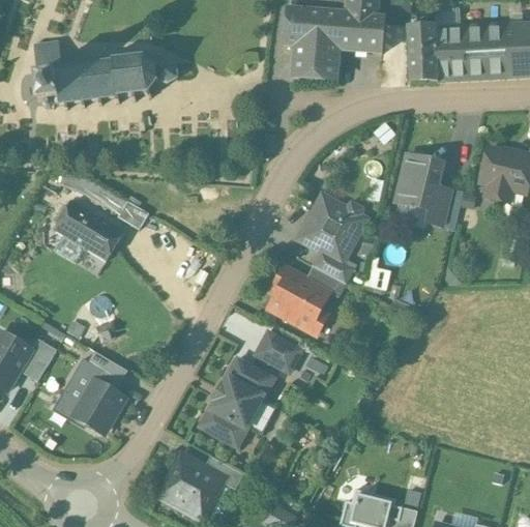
[(291,0),(290,9),(341,13),(343,0),(291,0)]
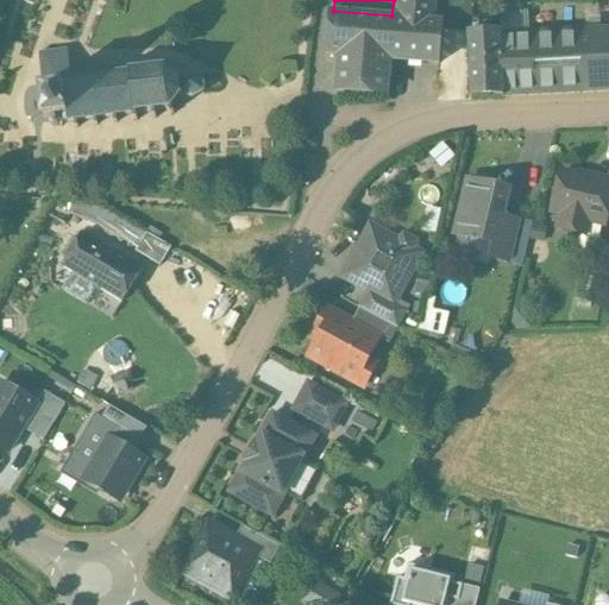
[(394,0),(391,16),(389,58),(439,62),(443,19),(432,19),(433,0),(394,0)]
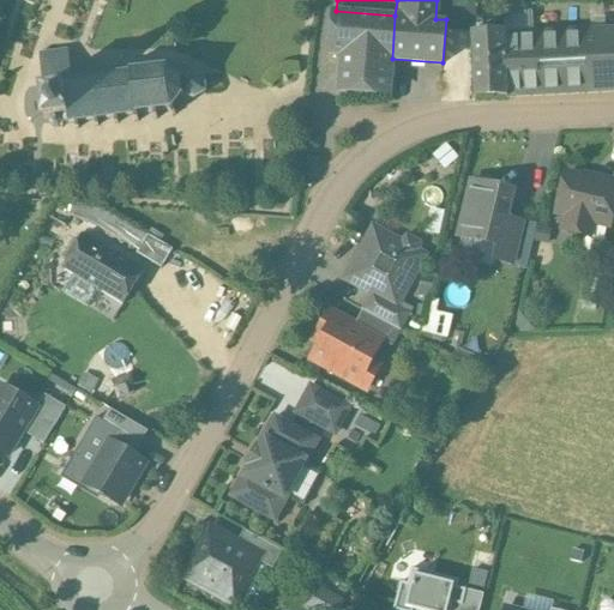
[(476,0),(450,0),(447,34),(469,35),(469,30),(474,30),(476,0)]
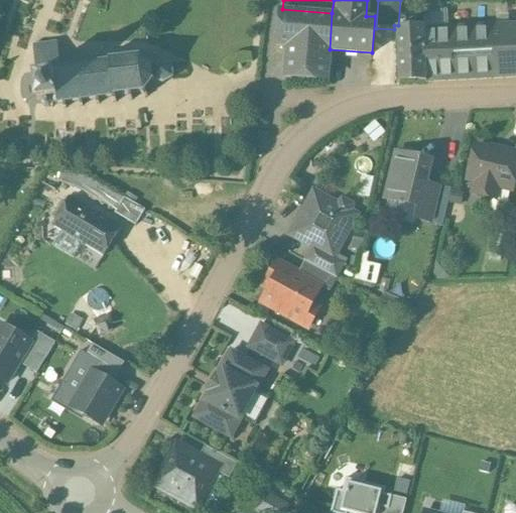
[(282,9),(281,9),(277,44),(288,45),(285,76),(327,79),(330,49),(332,13),(282,9)]
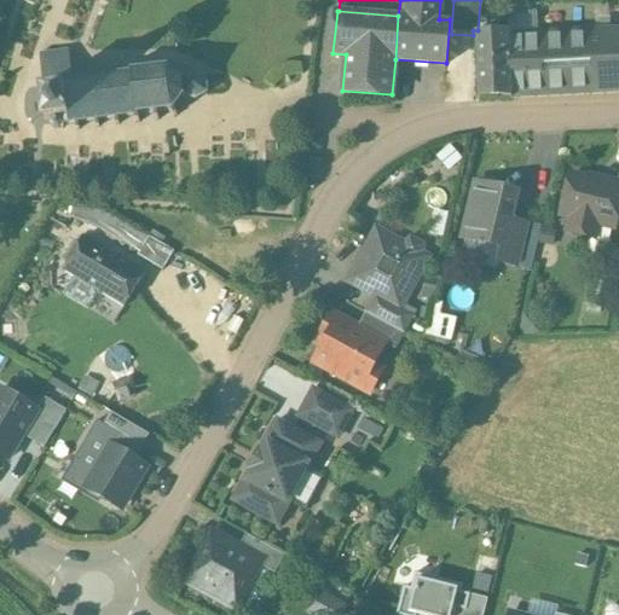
[(618,27),(584,29),(586,92),(618,91),(618,27)]
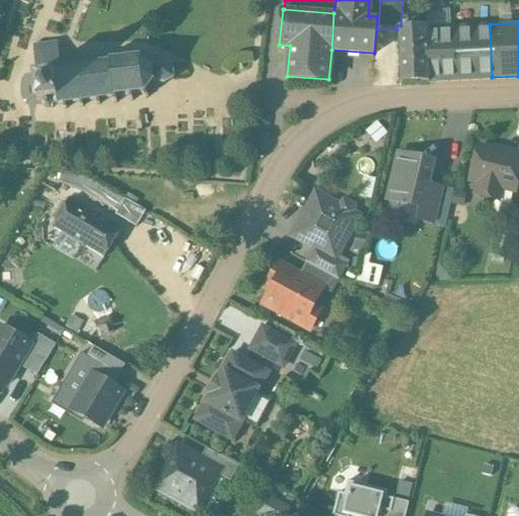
[(400,25),(396,25),(396,29),(398,81),(427,80),(427,79),(492,77),(490,24),(425,27),(425,24),(400,25)]
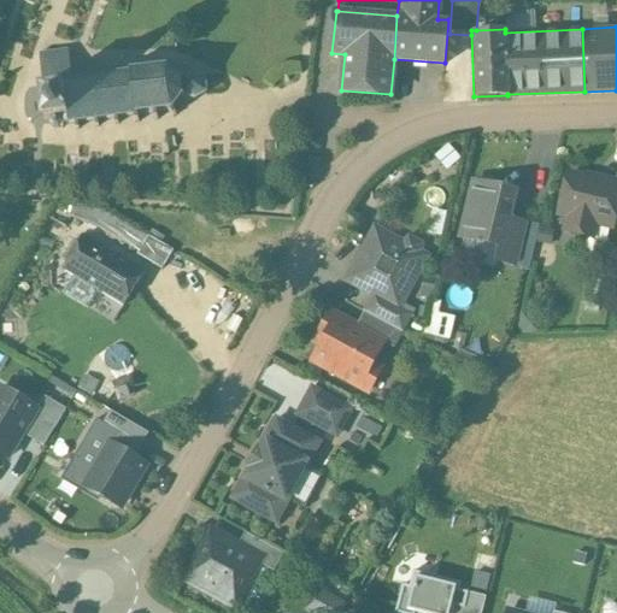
[(147,68),(133,70),(133,63),(128,63),(129,70),(113,72),(112,65),(107,66),(109,72),(94,75),(93,68),(88,68),(89,76),(75,77),(74,70),(71,71),(68,48),(40,52),(43,89),(40,89),(43,117),(51,117),(50,118),(50,123),(54,127),(59,127),(60,125),(63,127),(65,123),(75,122),(75,128),(80,128),(80,122),(94,119),(95,125),(100,125),(99,118),(115,117),(115,123),(119,123),(118,116),(134,113),(135,121),(140,121),(139,113),(153,112),(154,118),(159,118),(158,111),(170,110),(174,116),(177,113),(174,107),(182,96),(188,99),(189,96),(193,96),(193,98),(194,98),(197,96),(205,92),(207,90),(206,89),(205,77),(205,75),(203,75),(193,72),(193,71),(191,71),(189,71),(189,72),(186,74),(184,71),(178,75),(169,68),(170,60),(165,59),(164,66),(152,68),(152,60),(147,60),(147,68)]
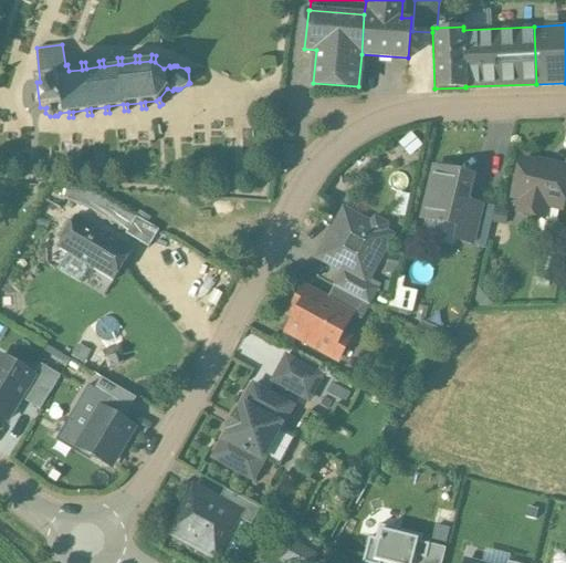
[(565,168),(564,168),(522,158),(513,196),(522,197),(524,201),(522,211),(543,216),(546,204),(562,207),(565,195),(565,188),(565,168)]
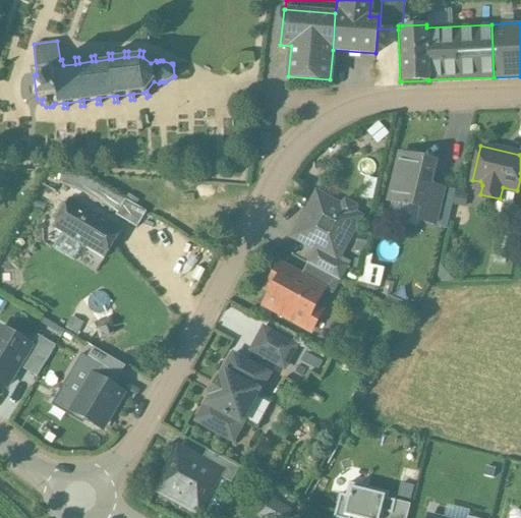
[(435,161),(401,153),(390,199),(422,208),(423,208),(428,184),(435,161)]
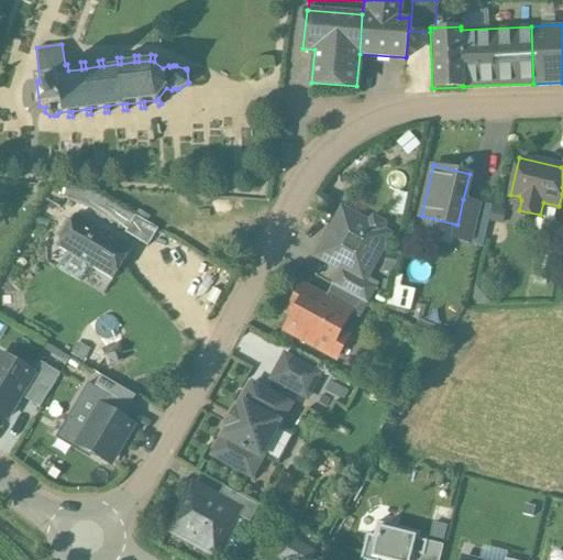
[(108,194),(97,204),(108,217),(119,207),(108,194)]
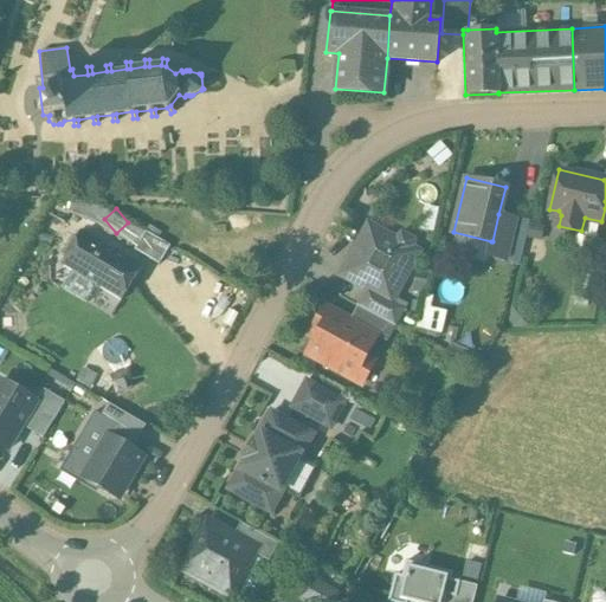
[(515,218),(498,214),(492,241),(491,241),(488,256),(504,259),(515,218)]
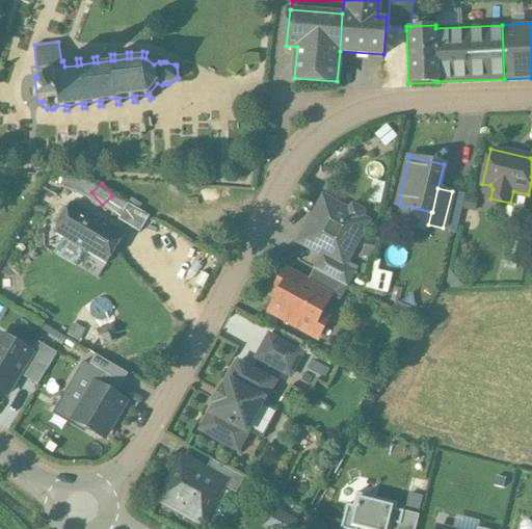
[(348,210),(323,196),(299,240),(322,253),(343,264),(345,260),(367,220),(361,216),(363,210),(353,205),(348,210)]
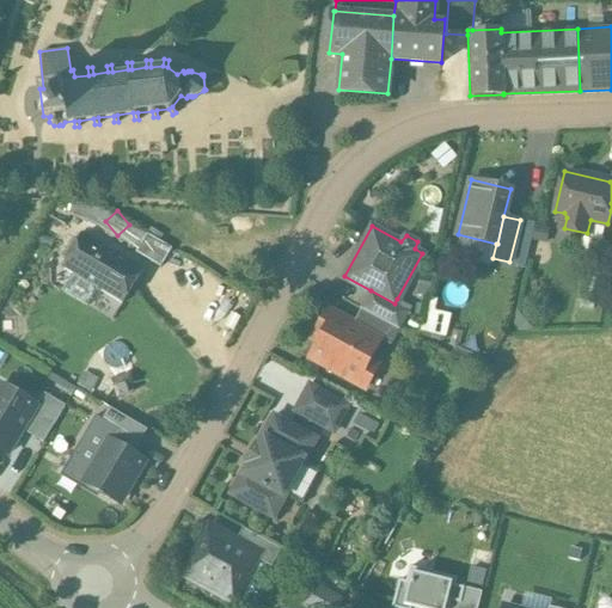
[(172,246),(147,232),(136,251),(161,265),(172,246)]
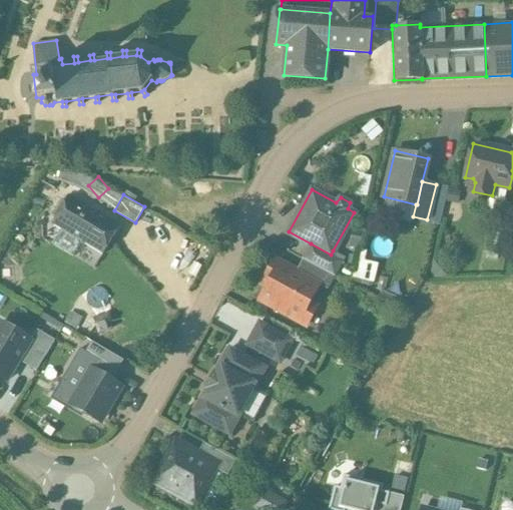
[(119,225),(69,195),(52,223),(103,252),(119,225)]
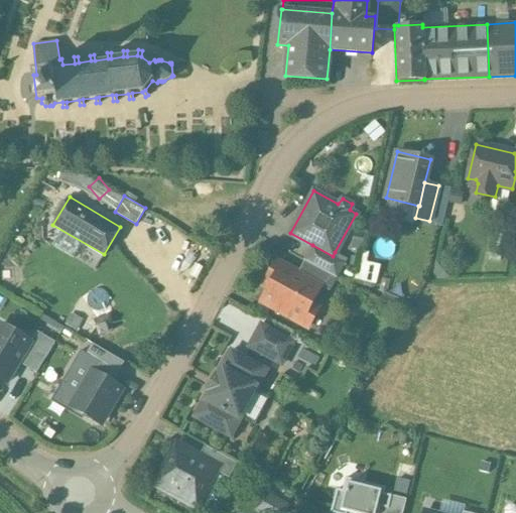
[(333,256),(312,245),(304,259),(337,276),(347,259),(335,252),(333,256)]
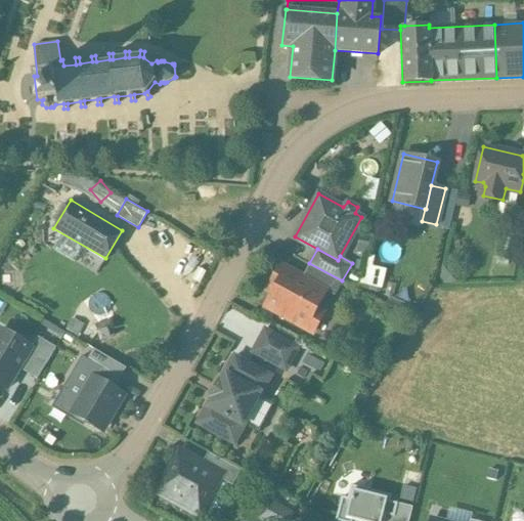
[(342,280),(309,263),(303,275),(326,289),(325,290),(335,295),(342,280)]
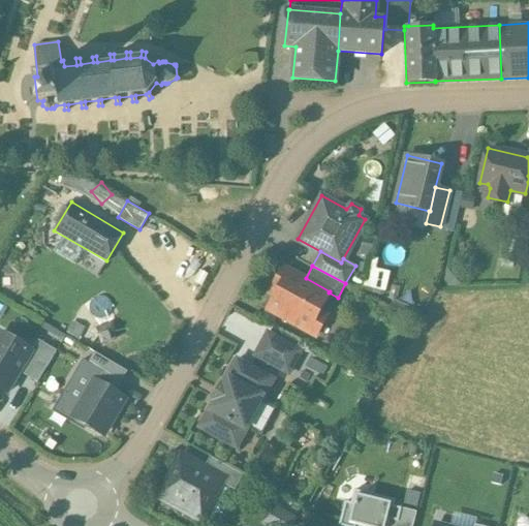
[(306,278),(284,267),(273,287),(278,290),(269,309),(315,335),(325,315),(318,311),(329,292),(330,291),(306,278)]
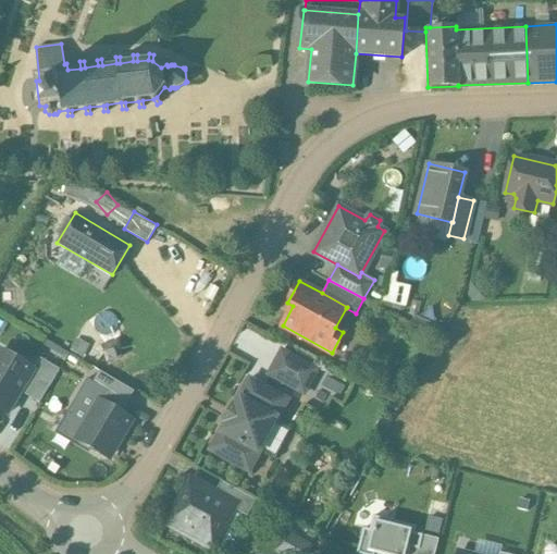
[(408,285),(394,282),(388,300),(404,304),(408,285)]
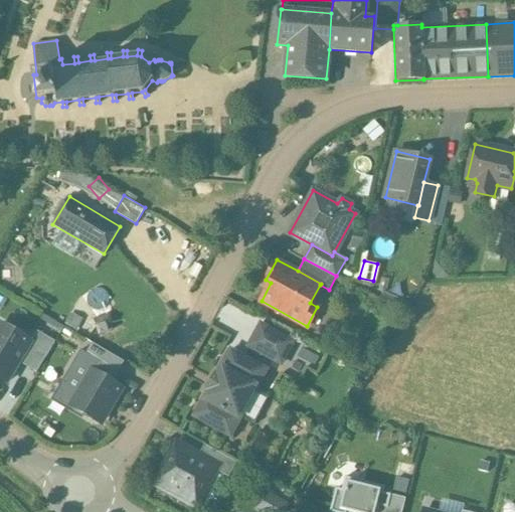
[(282,335),(261,323),(248,344),(270,356),(282,335)]
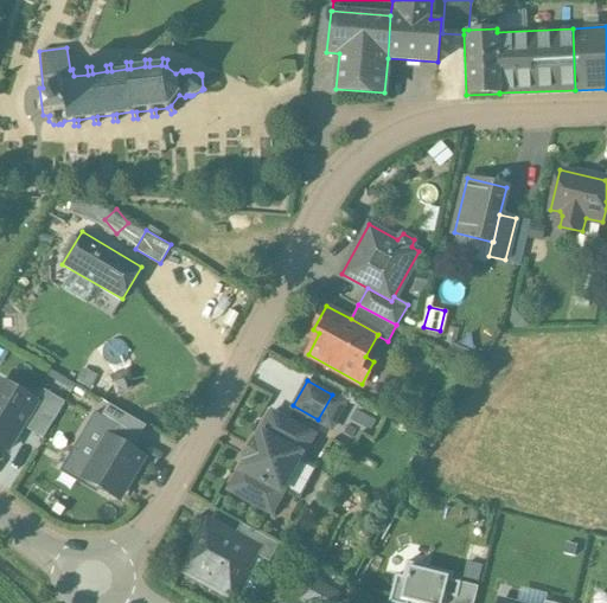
[(8,386),(0,401),(0,450),(5,454),(21,425),(42,437),(63,402),(43,390),(36,402),(8,386)]
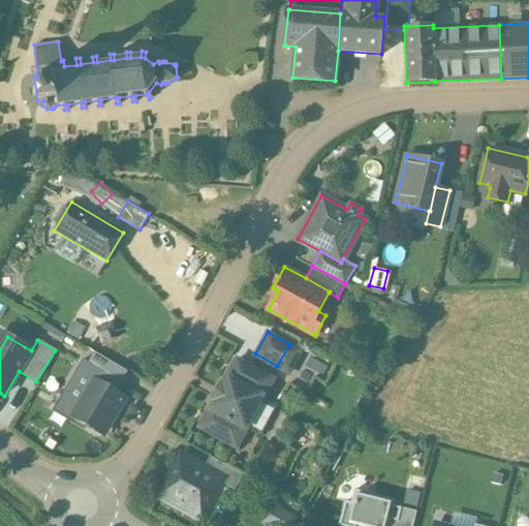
[(105,436),(129,397),(119,393),(119,383),(127,370),(94,350),(89,361),(83,358),(52,409),(66,419),(69,414),(105,436)]
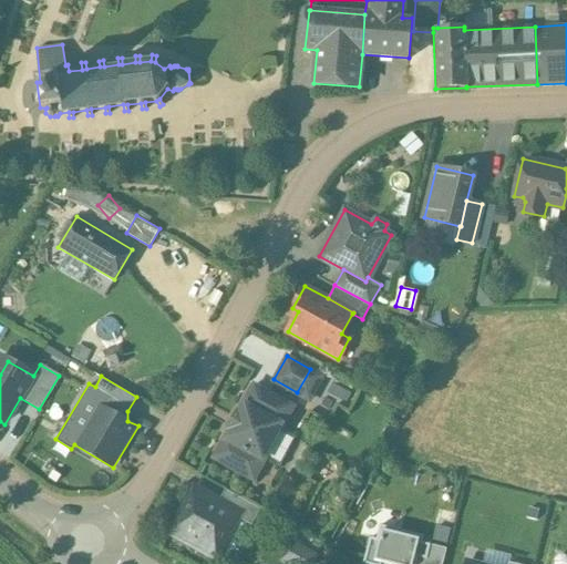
[(344,409),(352,387),(329,379),(321,401),(344,409)]
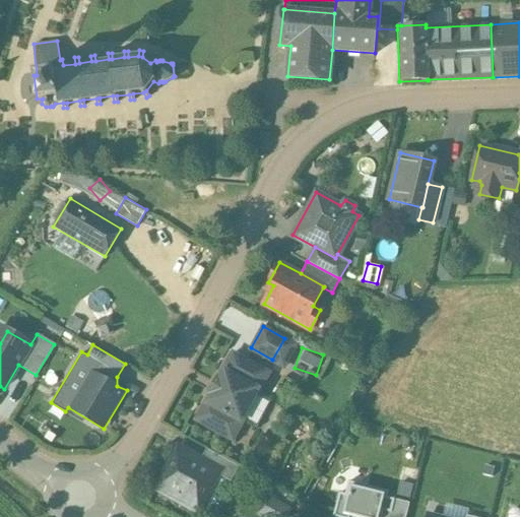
[(270,372),(233,351),(221,372),(223,373),(220,380),(216,378),(209,391),(212,393),(209,400),(206,399),(195,419),(233,440),(244,419),(242,418),(257,391),(259,392),(270,372)]
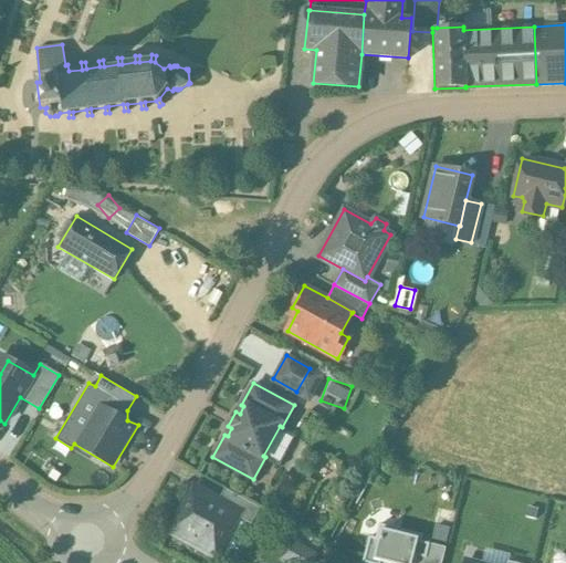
[(396,426),(388,423),(381,434),(389,438),(396,426)]
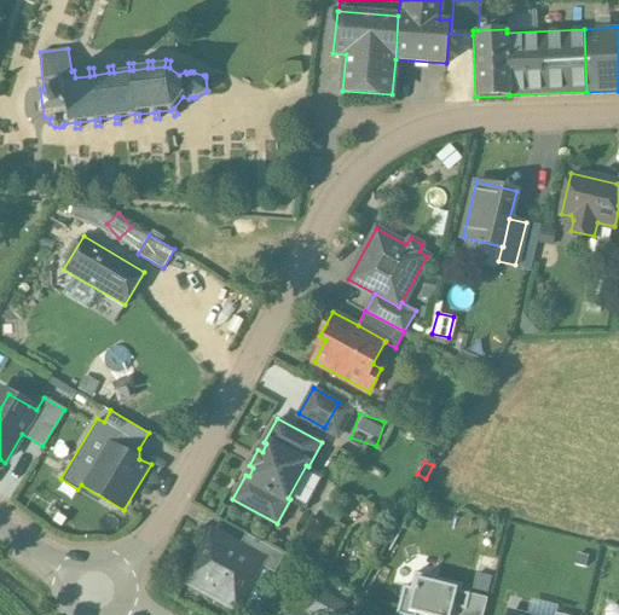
[(239,545),(213,531),(186,580),(235,607),(237,603),(243,602),(253,585),(250,578),(259,563),(262,557),(239,545)]
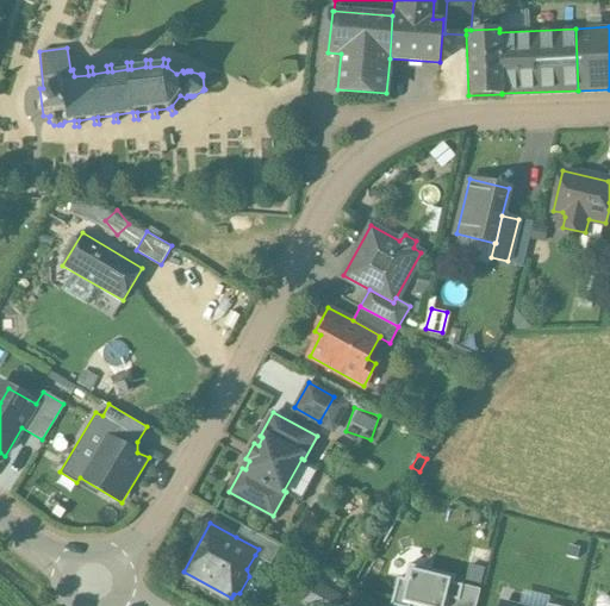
[(281,545),(242,524),(236,537),(259,549),(255,555),(271,563),(281,545)]
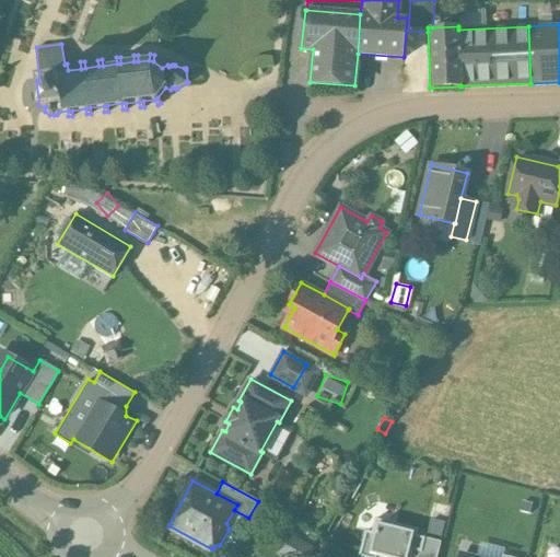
[(410,556),(418,529),(375,519),(372,531),(365,529),(359,556),(362,556),(410,556)]
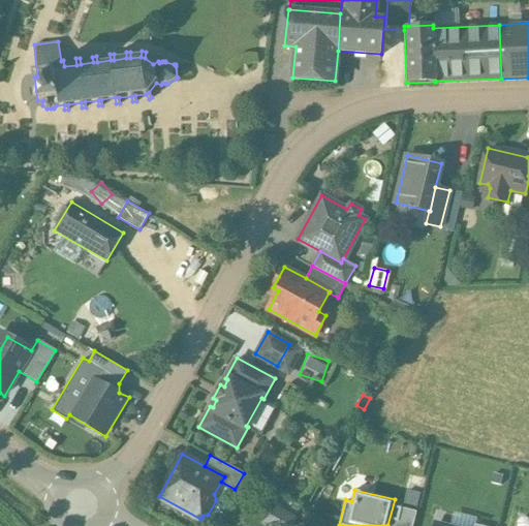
[(288,525),(293,518),(272,505),(263,520),(274,525),(288,525)]
